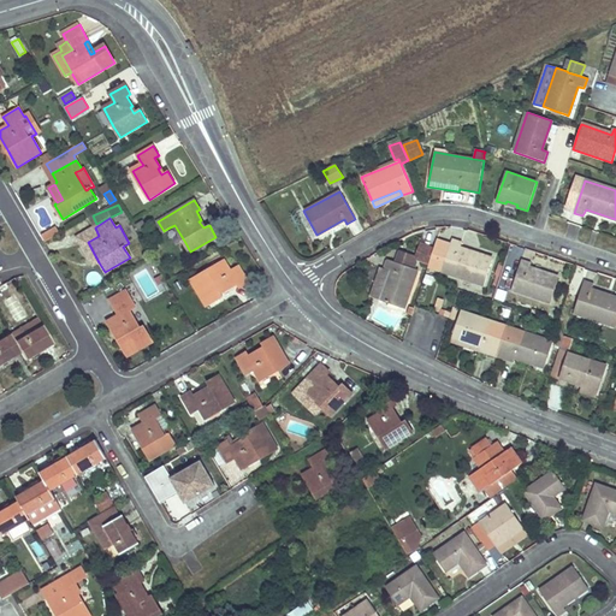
[(484,285),(492,260),(460,249),(462,242),(452,238),(451,244),(442,271),(484,285)]
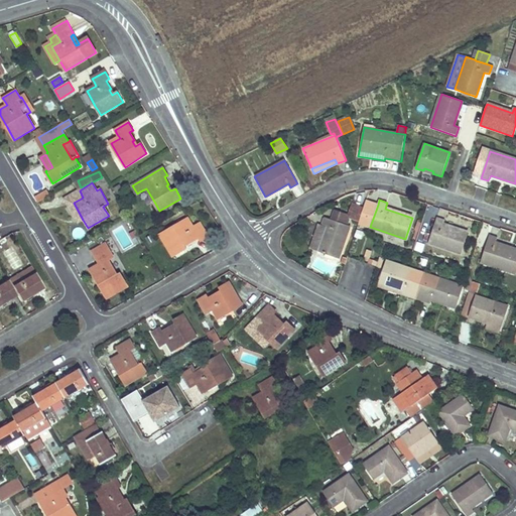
[(370,227),(378,205),(367,201),(367,202),(364,209),(359,223),(370,227)]
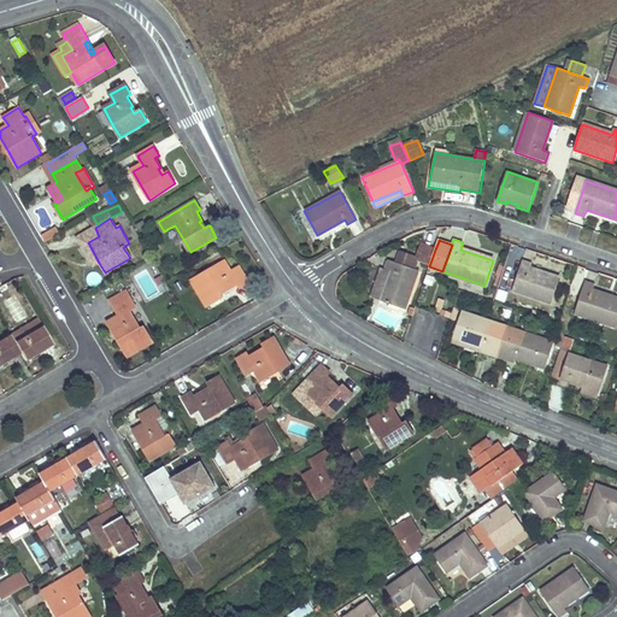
[(429,266),(435,250),(421,245),(418,253),(421,254),(419,258),(418,262),(429,266)]
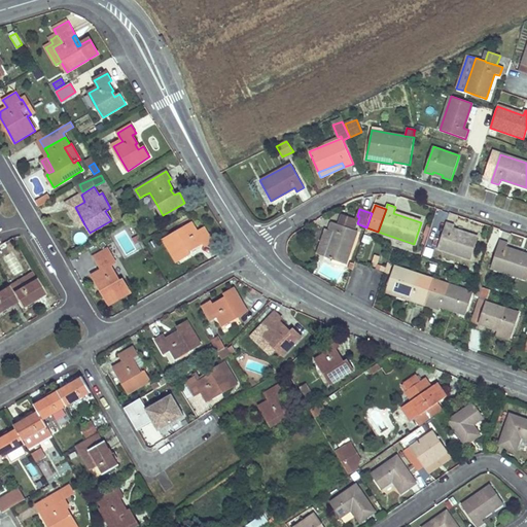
[(346,264),(357,231),(355,231),(350,229),(354,218),(341,214),(338,224),(330,221),(328,230),(325,229),(316,253),(346,264)]
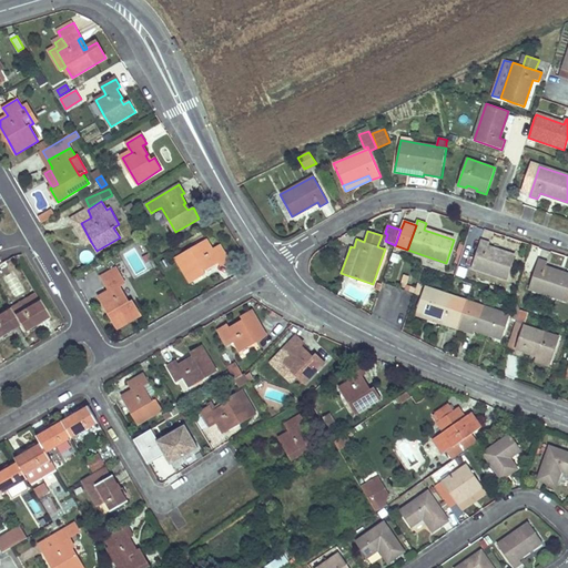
[(382,235),(377,246),(383,249),(385,241),(386,237),(387,234),(385,233),(384,236),(382,235)]
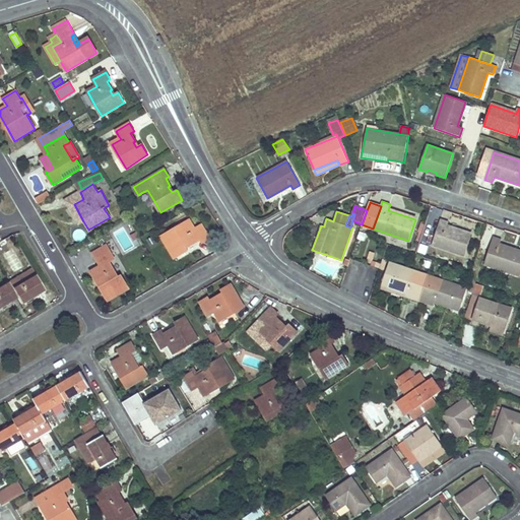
[(209,239),(202,225),(200,226),(196,230),(190,219),(176,228),(161,237),(175,257),(189,249),(186,245),(194,241),(195,242),(200,239),(202,243),(209,239)]
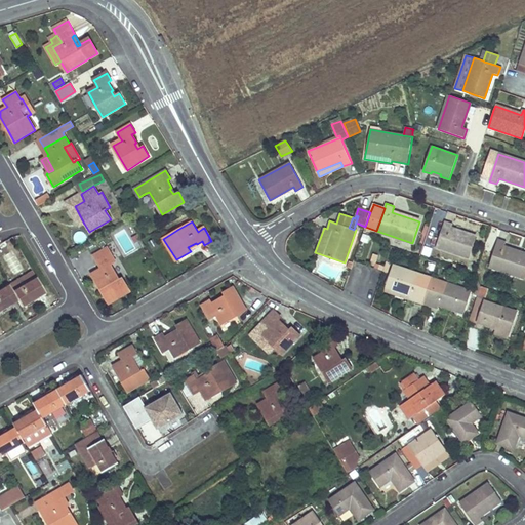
[(469,258),(476,238),(451,229),(452,225),(445,221),(436,248),(469,258)]
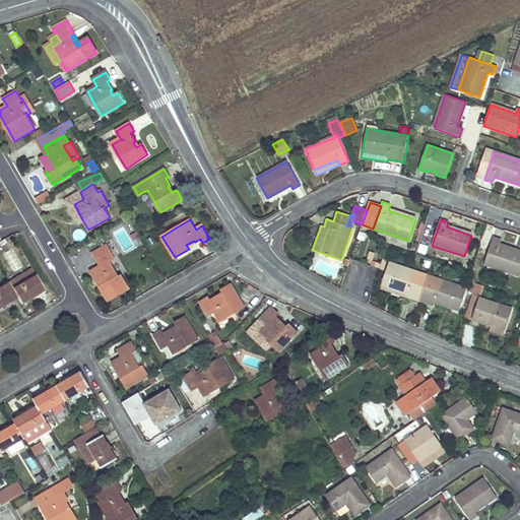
[(77,230),(74,239),(83,242),(86,233),(77,230)]
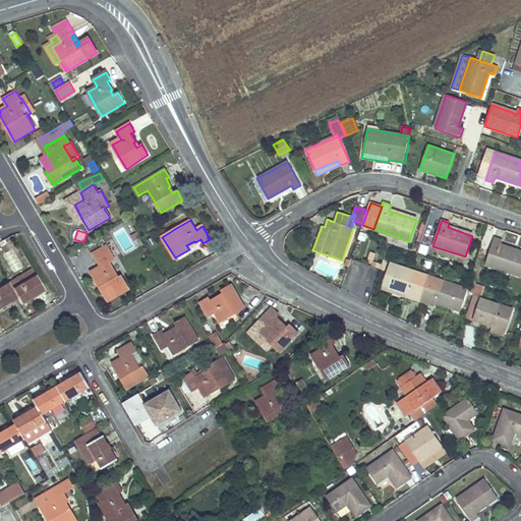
[(520,278),(520,276),(520,253),(501,246),(503,240),(495,237),(485,266),(520,278)]
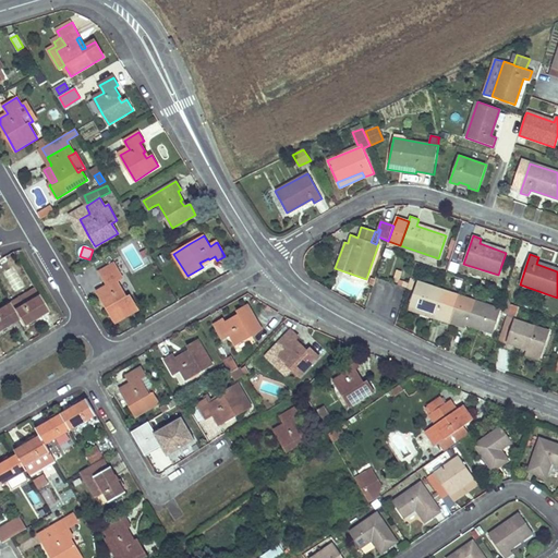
[(126,296),(117,281),(122,278),(113,264),(99,271),(108,286),(98,291),(98,292),(108,308),(116,323),(137,311),(130,295),(126,296)]
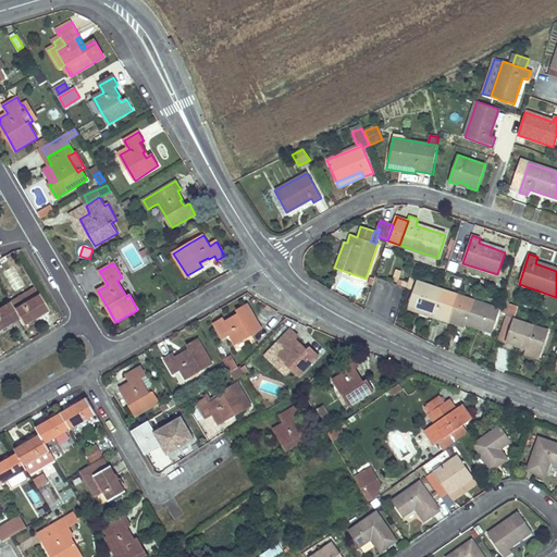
[(443,321),(452,293),(417,281),(409,301),(435,311),(433,317),(443,321)]
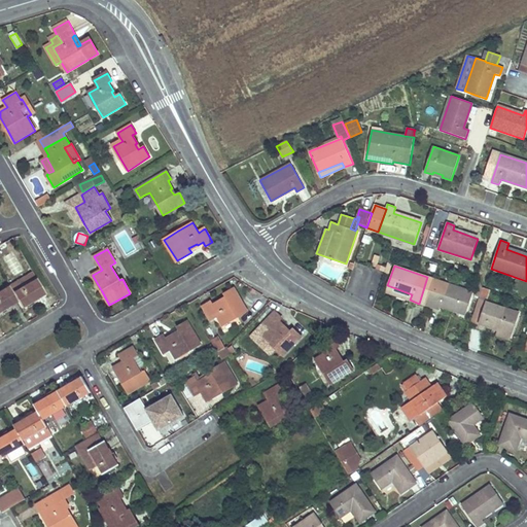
[(36,279),(33,273),(33,272),(9,286),(12,292),(37,279),(36,279)]
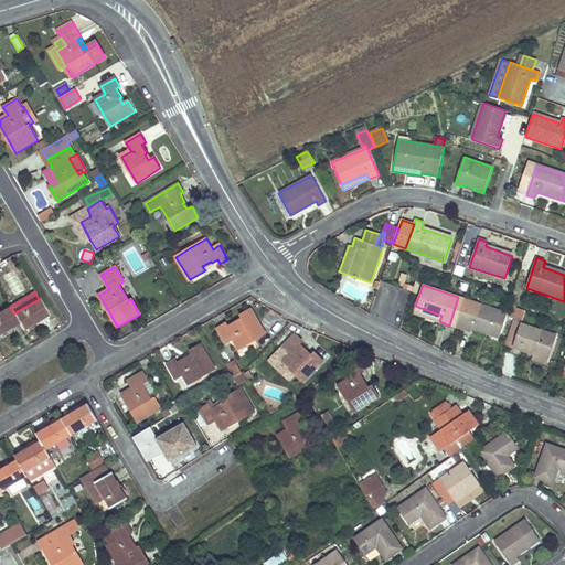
[(23,330),(49,316),(40,299),(13,313),(19,323),(23,330)]
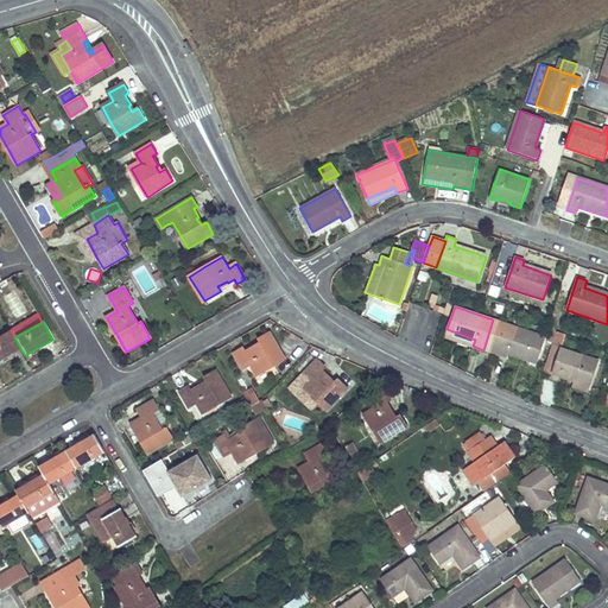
[(538,362),(546,337),(500,322),(489,353),(507,358),(510,352),(538,362)]
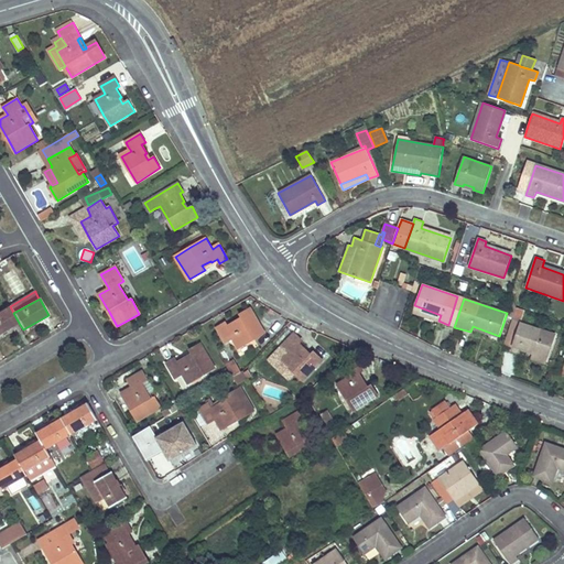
[(441,315),(414,305),(412,312),(438,321),(441,315)]
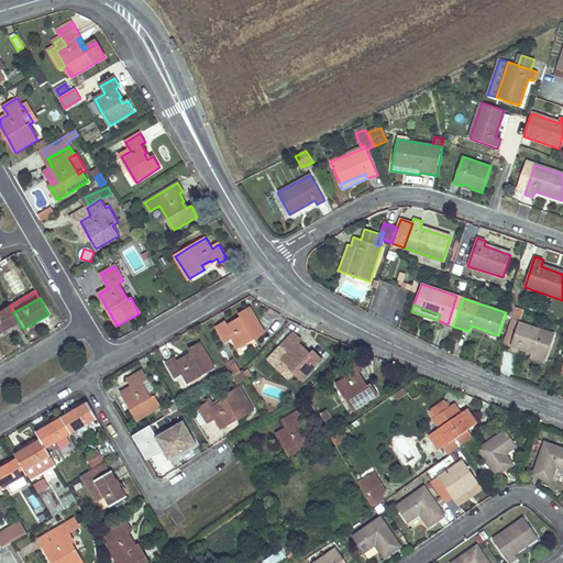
[(0,333),(19,322),(13,312),(10,306),(0,310),(0,333)]
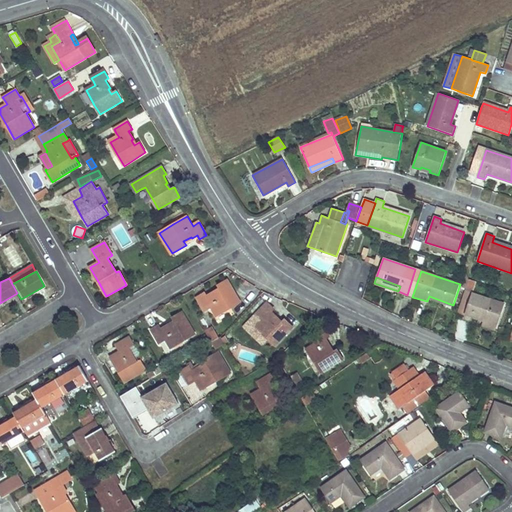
[(240,302),(228,280),(218,286),(221,291),(215,294),(214,293),(206,297),(204,294),(197,298),(205,311),(209,309),(212,307),(217,316),(231,308),(240,302)]
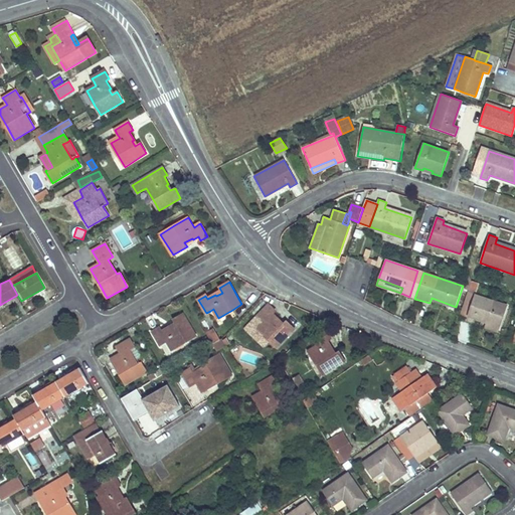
[(467,320),(476,295),(468,292),(459,317),(467,320)]
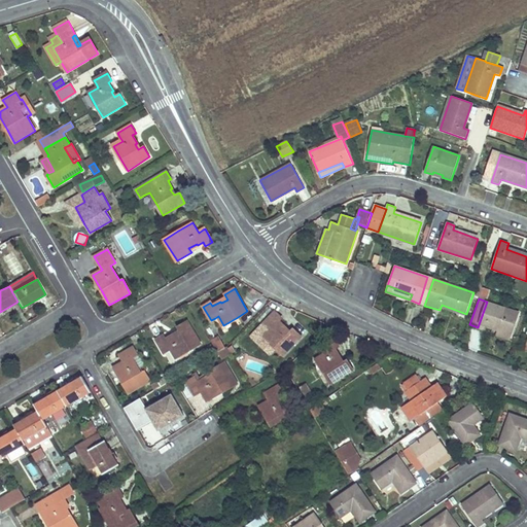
[(510,341),(519,313),(487,302),(478,327),(485,330),(487,326),(497,329),(496,336),(510,341)]
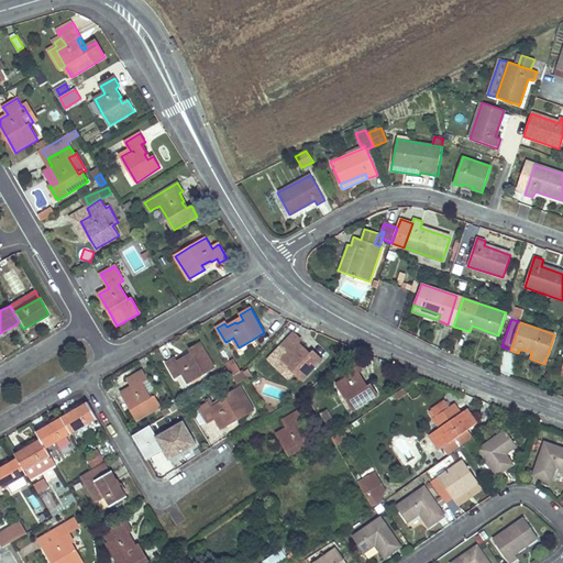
[(322,360),(312,351),(308,355),(302,351),(305,350),(298,342),(300,340),(295,333),(283,345),(286,349),(288,351),(280,360),(295,373),(302,381),(322,360)]
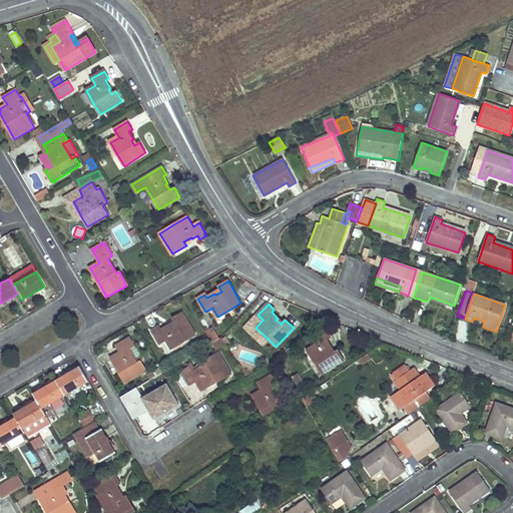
[(195,336),(183,314),(172,320),(174,323),(161,330),(159,327),(152,331),(159,344),(162,343),(165,341),(170,349),(186,340),(195,336)]
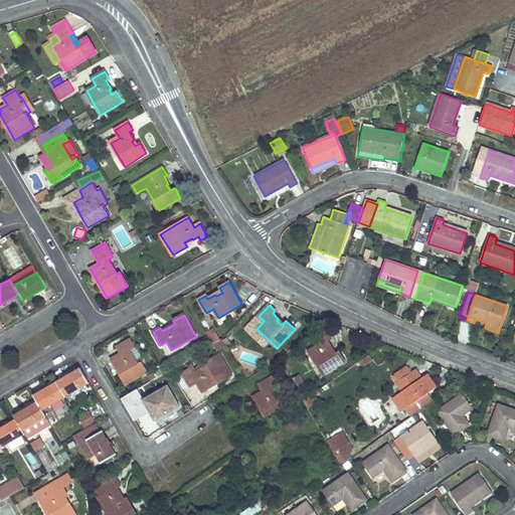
[(212,345),(219,340),(213,330),(206,334),(212,345)]
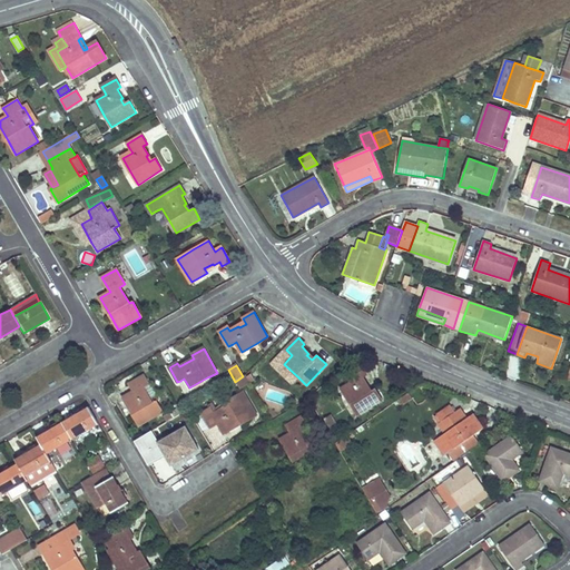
[(369,393),(365,386),(367,385),(363,376),(366,374),(362,366),(347,375),(350,379),(352,383),(342,389),(351,405),(356,414),(382,400),(375,389),(369,393)]
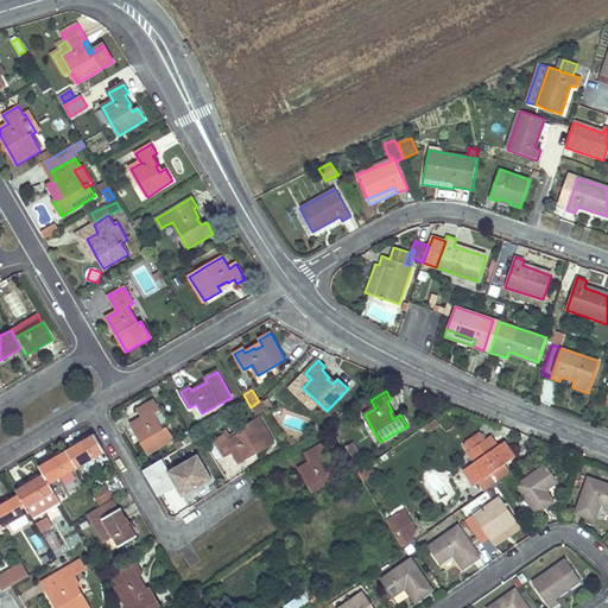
[(259,401),(251,407),(255,416),(267,409),(263,400),(259,401)]
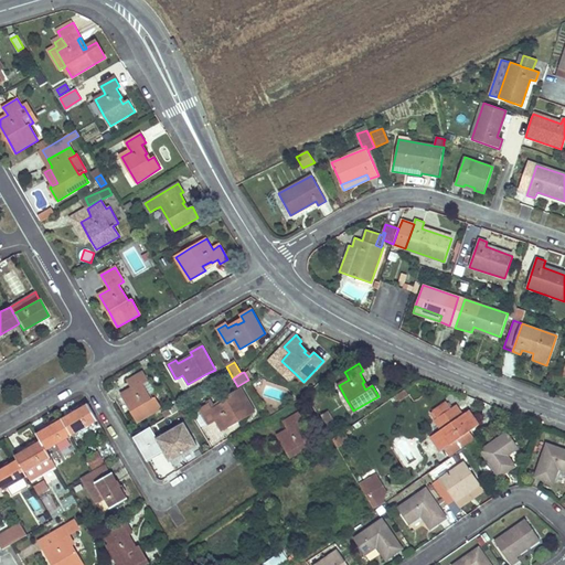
[(151,400),(142,384),(148,381),(144,373),(129,382),(132,388),(123,395),(134,414),(138,422),(161,408),(155,397),(151,400)]
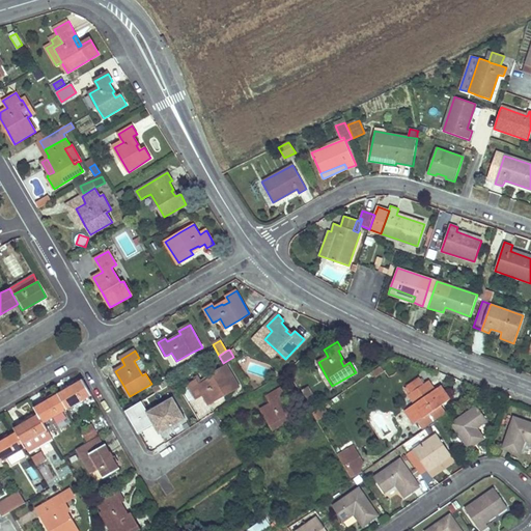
[(239,387),(227,365),(213,373),(215,376),(203,383),(199,385),(196,381),(189,385),(197,398),(204,394),(210,403),(230,392),(239,387)]
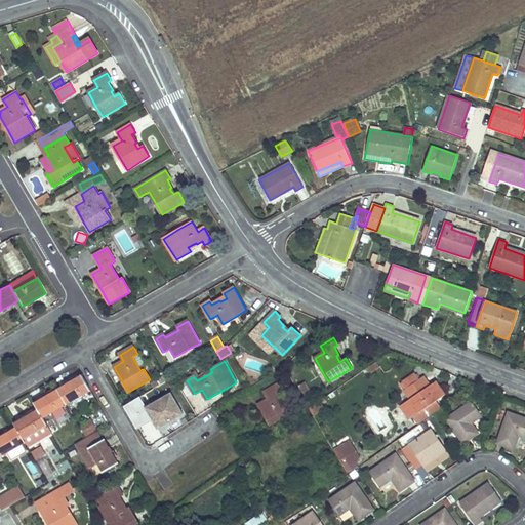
[(212,372),(210,369),(200,375),(201,378),(212,372)]
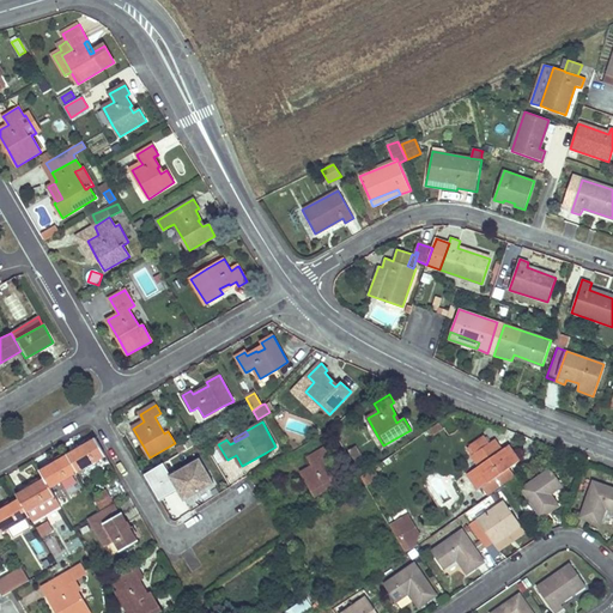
[(490,443),(485,436),(468,447),(473,454),(474,453),(490,443)]
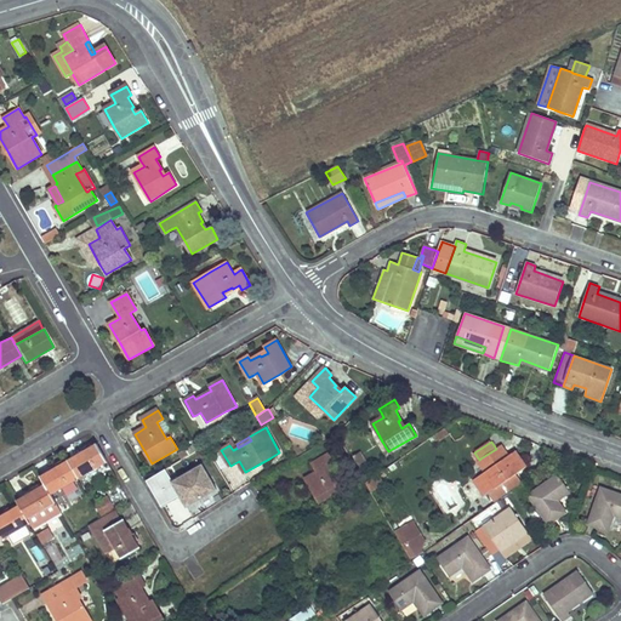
[(108,462),(97,444),(69,461),(79,478),(108,462)]
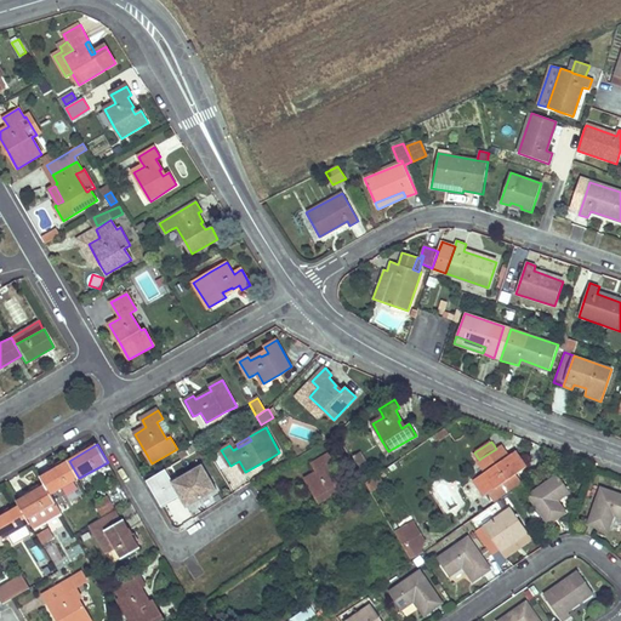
[(528,467),(517,450),(510,455),(502,444),(496,449),(480,459),(479,460),(486,471),(474,479),(485,496),(490,493),(522,471),(528,467)]
